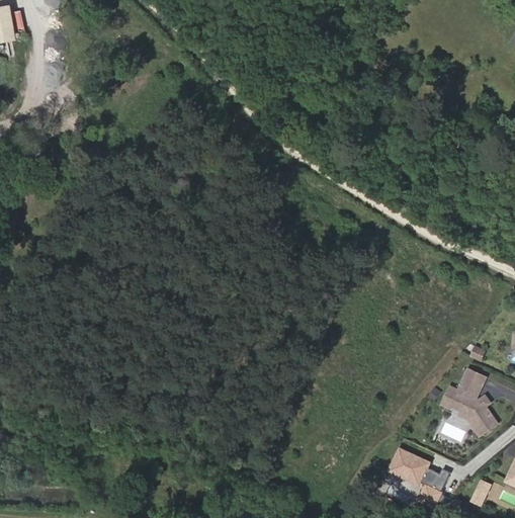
[(0,44),(16,40),(9,7),(0,9),(0,44)]
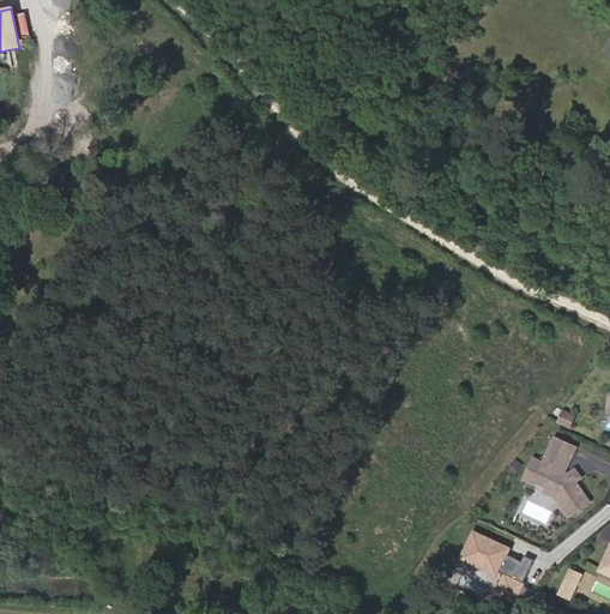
[(609,404),(608,405),(608,390),(599,390),(598,408),(609,408),(609,404)]
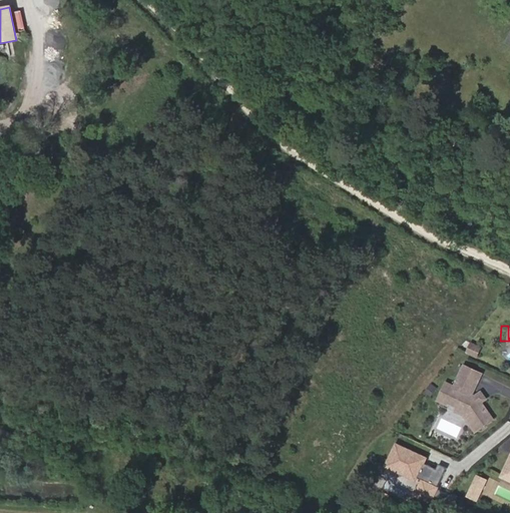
[(478,349),(469,344),(465,352),(474,357),(478,349)]
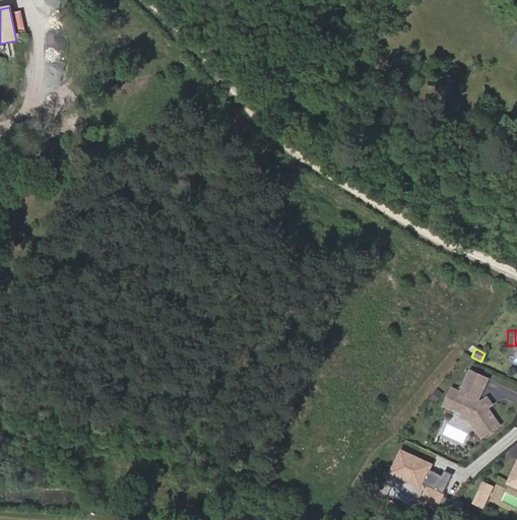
[(470,368),(466,376),(483,384),(487,376),(470,368)]
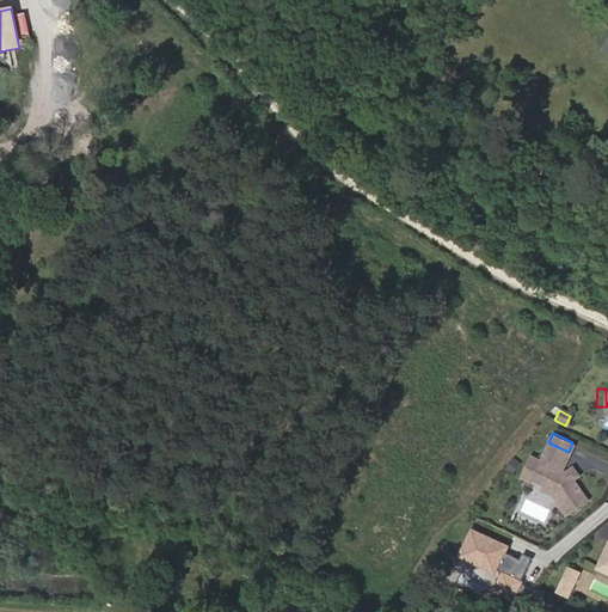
[(548,442),(544,450),(564,460),(569,452),(548,442)]
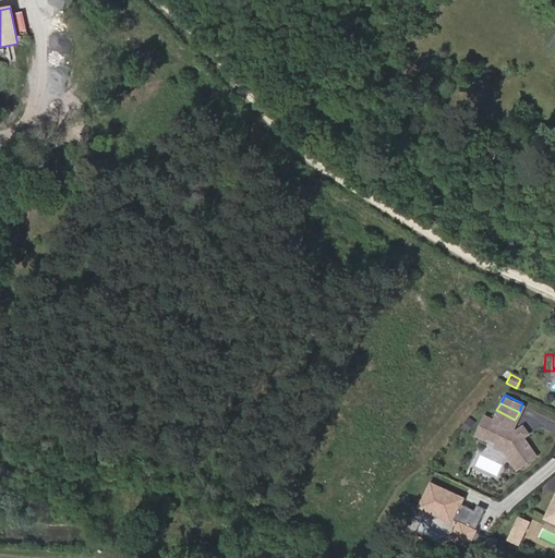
[(515,420),(496,410),(493,417),(484,413),(475,432),(485,436),(486,434),(496,439),(510,446),(514,451),(510,455),(517,464),(534,453),(521,435),(522,431),(520,428),(517,427),(516,428),(511,426),(515,420)]
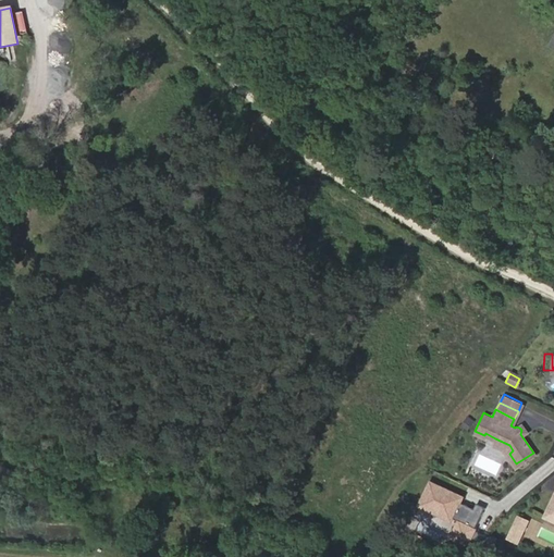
[(521,423),(516,426),(519,428),(521,430),(520,434),(526,431),(521,423)]
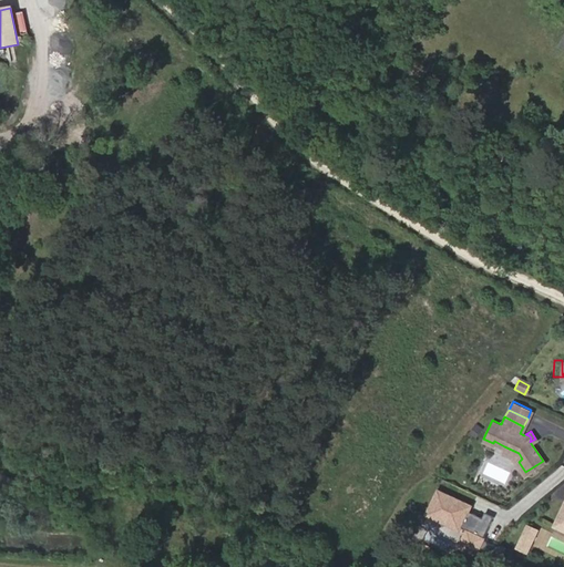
[(502,451),(511,455),(523,474),(525,472),(519,462),(522,459),(519,453),(504,446),(502,451)]
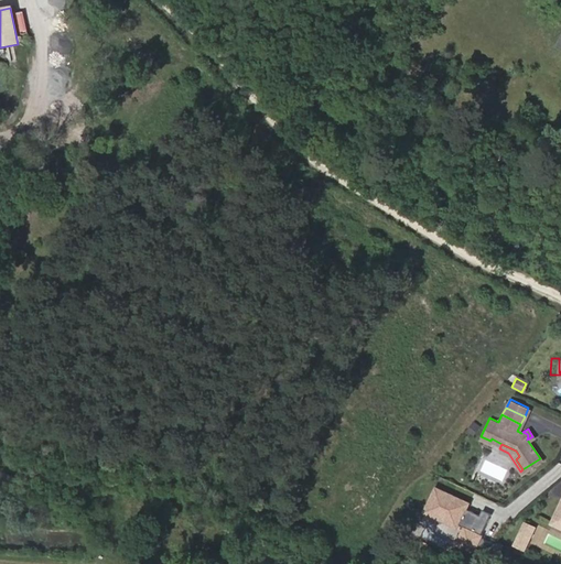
[(423,513),(456,529),(457,525),(464,529),(456,545),(473,553),(491,516),(481,511),(478,517),(465,510),(467,505),(434,489),(423,513)]
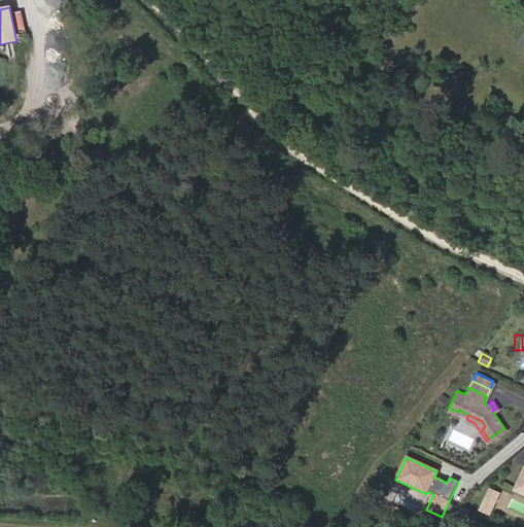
[(523,489),(516,485),(513,490),(523,494),(523,489)]
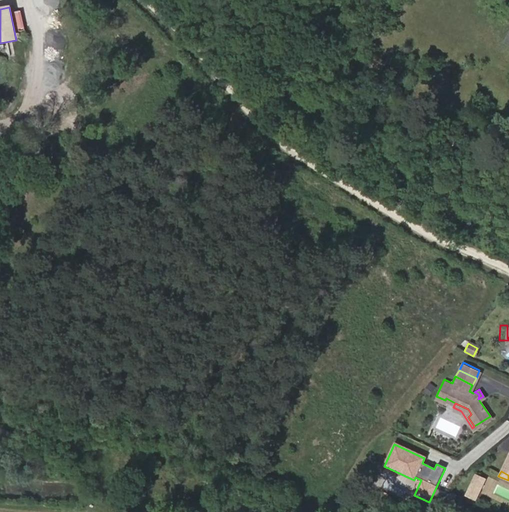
[(473,476),(464,496),(473,500),(480,485),(476,482),(478,478),(473,476)]
